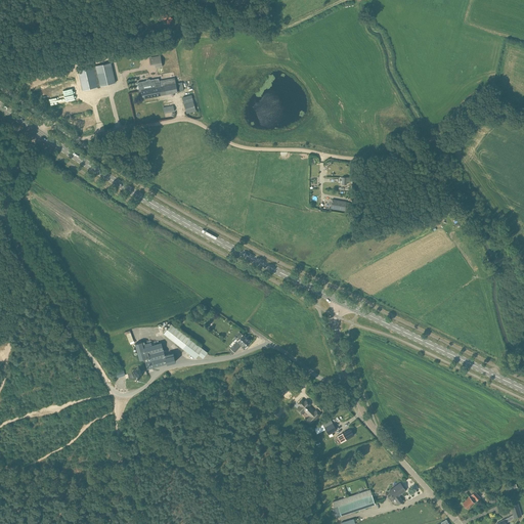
[(163,67),(161,56),(149,57),(150,66),(155,64),(156,68),(163,67)]
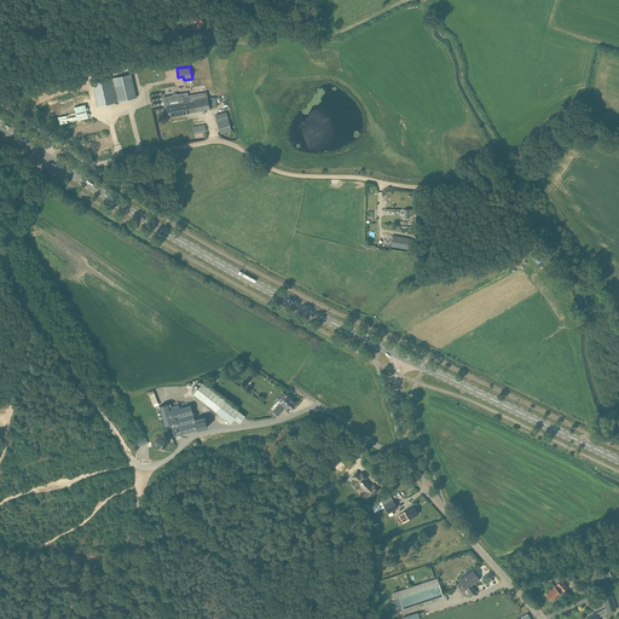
[(137,98),(131,74),(92,82),(98,106),(115,103),(116,102),(119,100),(120,102),(137,98)]
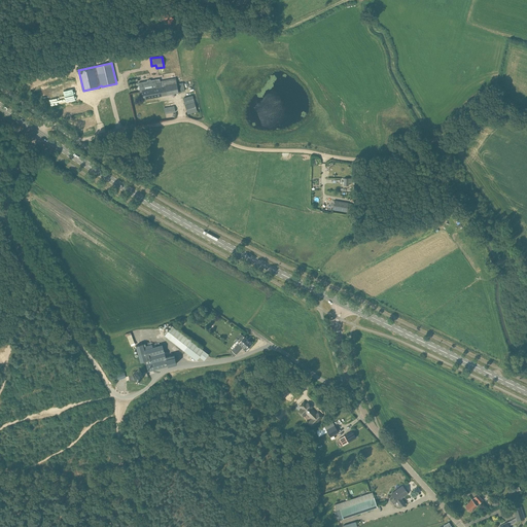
[(160,78),(155,79),(156,88),(159,88),(161,96),(179,93),(178,92),(181,92),(184,91),(183,82),(177,83),(176,78),(160,81),(160,78)]
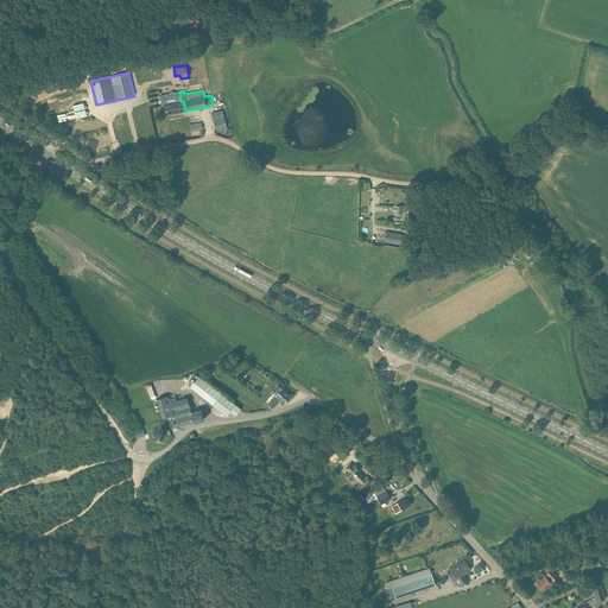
[(165,99),(160,100),(162,106),(164,105),(166,114),(185,111),(183,101),(181,101),(179,92),(175,93),(173,92),(170,93),(170,94),(165,94),(166,99),(165,99)]
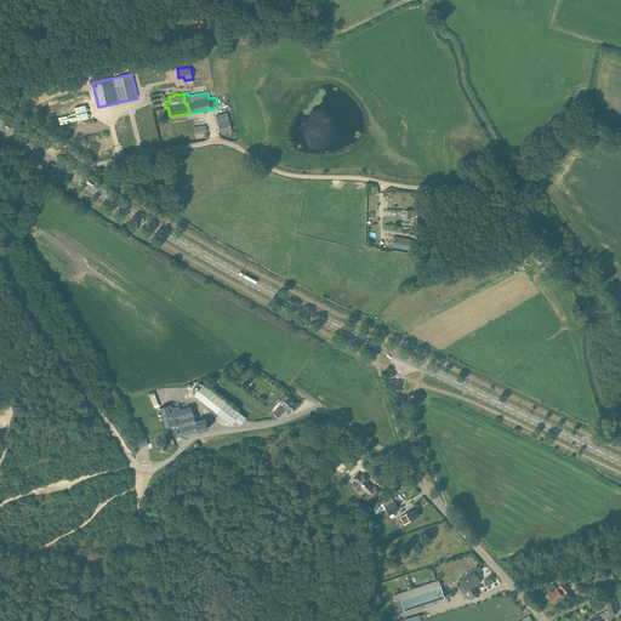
[(232,131),(227,113),(216,115),(222,134),(232,131)]
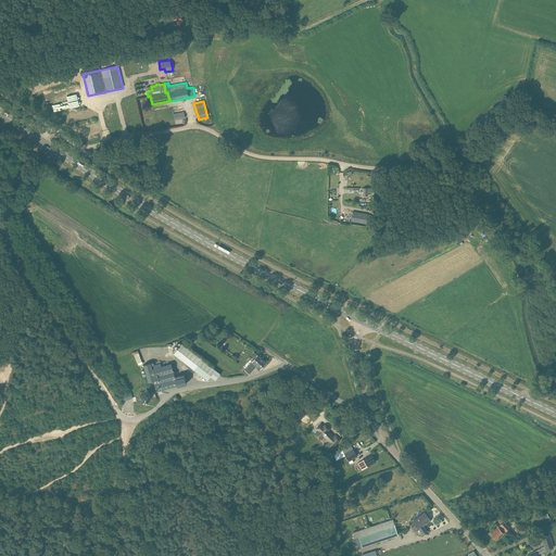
[(374,215),(368,214),(352,211),(351,222),(366,224),(366,223),(373,224),(374,215)]
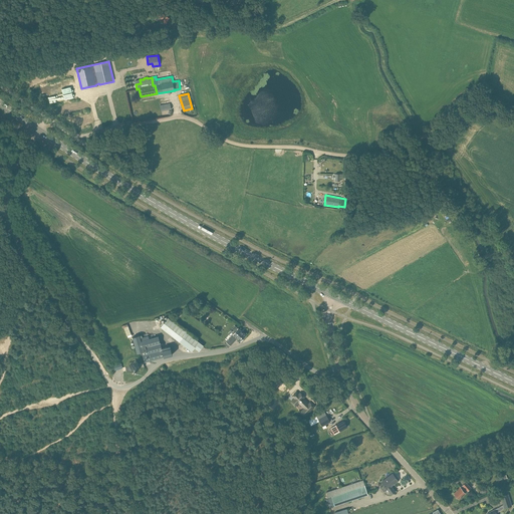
[(444,209),(448,206),(440,196),(436,198),(444,209)]
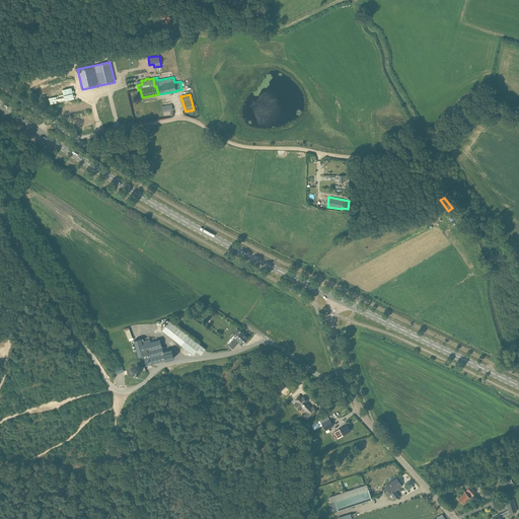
[(206,349),(169,320),(162,329),(177,343),(176,345),(181,348),(183,346),(194,355),(197,351),(202,354),(206,349)]
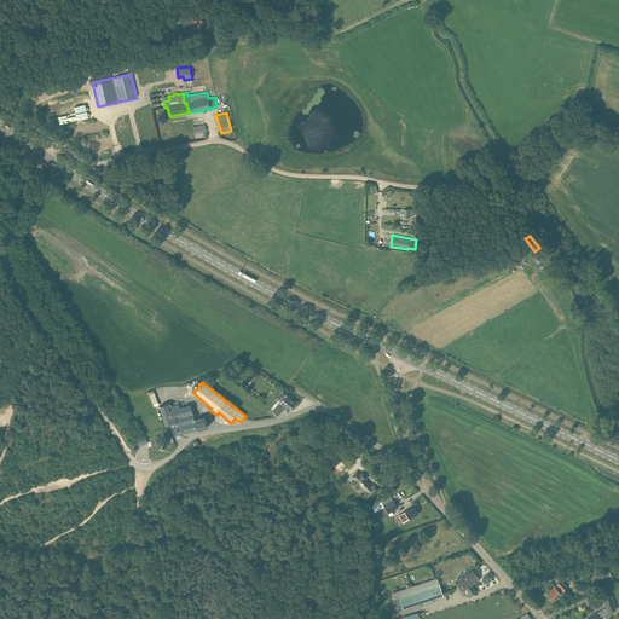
[(275,410),(271,414),(273,417),(275,418),(277,416),(278,416),(285,408),(289,410),(296,403),(287,395),(283,392),(279,397),(275,401),(278,405),(275,410)]
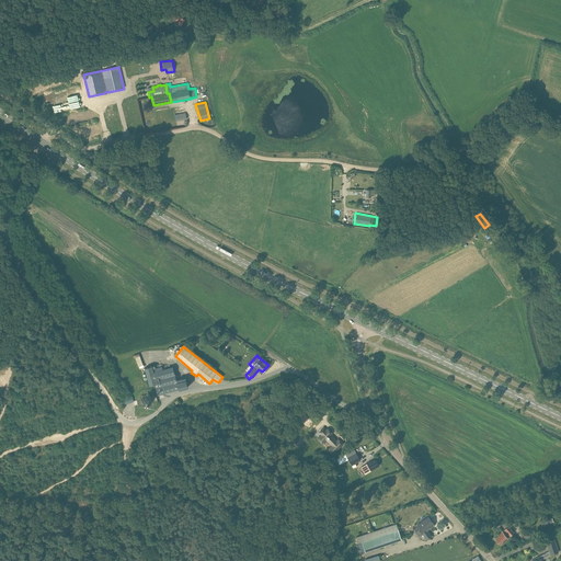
[(152,366),(145,368),(150,386),(153,386),(153,387),(156,387),(158,395),(179,389),(189,387),(185,378),(176,380),(173,367),(163,369),(162,366),(153,369),(152,366)]
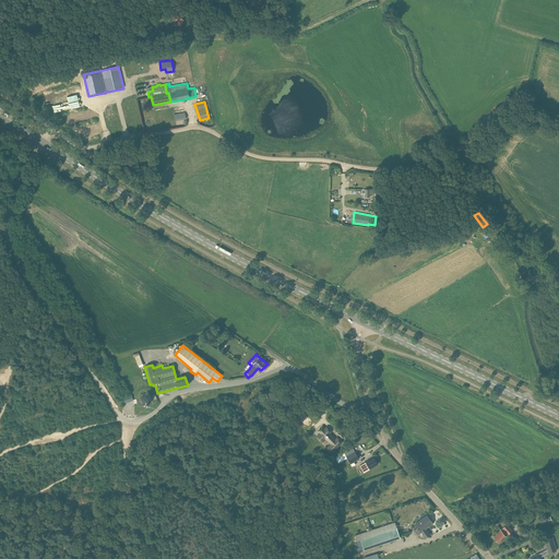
[(142,397),(137,399),(138,403),(143,402),(145,404),(150,403),(152,400),(157,399),(155,394),(151,395),(147,393),(143,394),(142,397)]
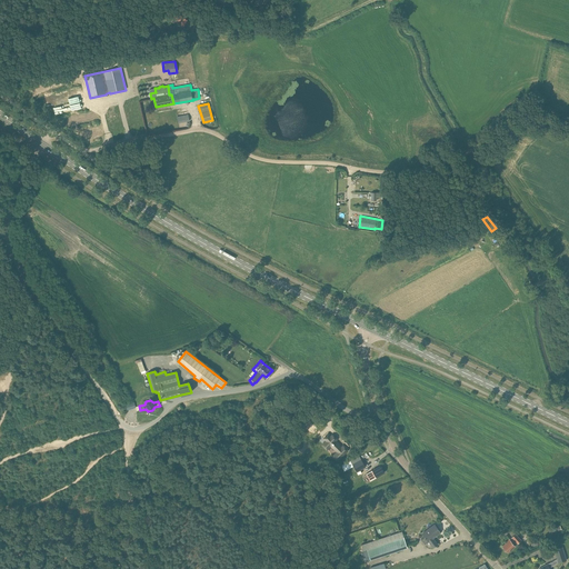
[(313,429),(315,426),(316,426),(318,422),(308,418),(303,429),(308,431),(310,432),(312,433),(315,429),(313,429)]
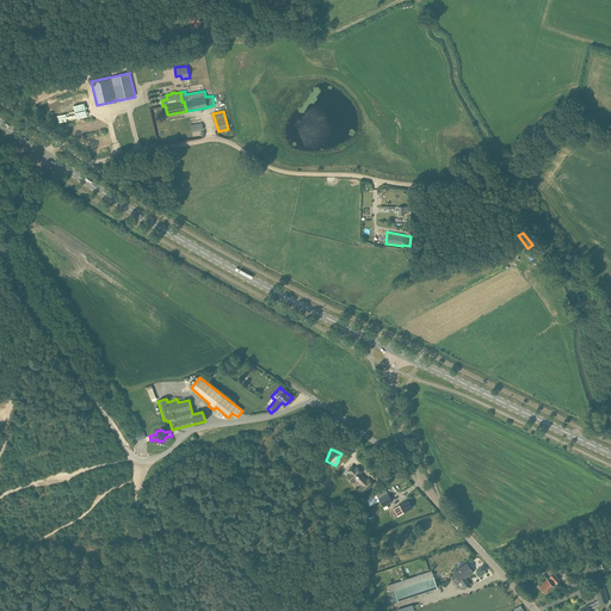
[(352,466),(349,470),(347,470),(362,485),(359,487),(365,493),(374,483),(368,479),(366,480),(360,474),(362,471),(357,467),(355,468),(352,466)]
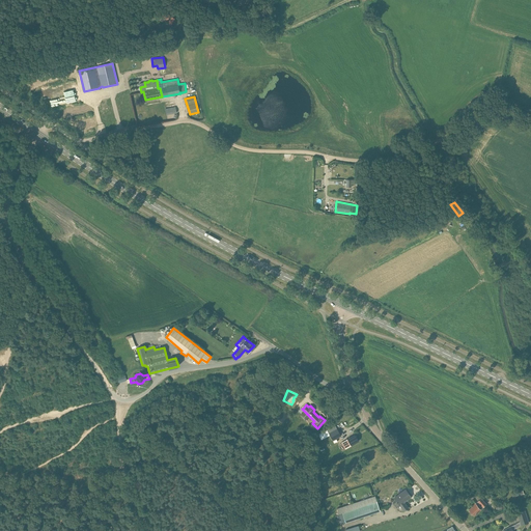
[(341,436),(335,424),(327,429),(333,441),(341,436)]
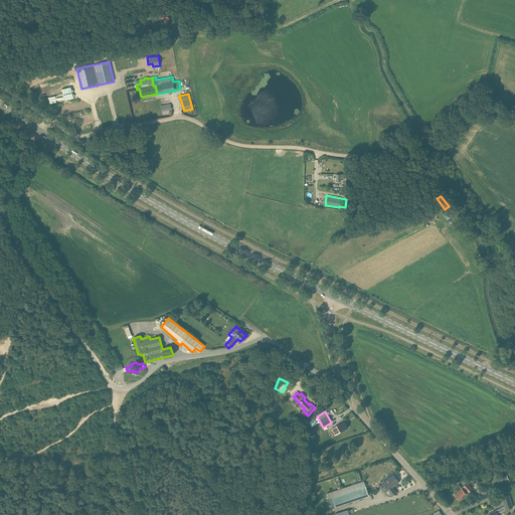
[(348,427),(344,421),(332,428),(336,435),(348,427)]
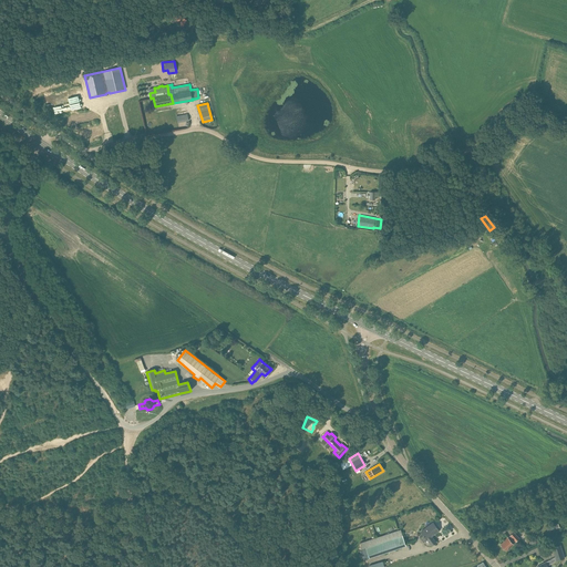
[(439,529),(433,523),(421,532),(423,535),(420,537),(423,542),(428,539),(432,545),(436,542),(431,536),(439,529)]
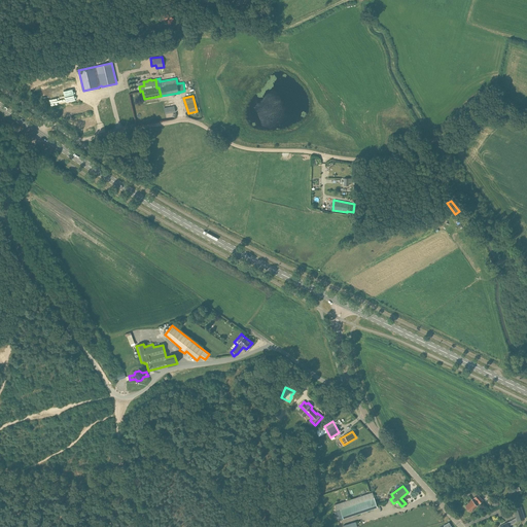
[(339,518),(342,517),(343,519),(378,507),(373,492),(335,504),(337,510),(339,518)]
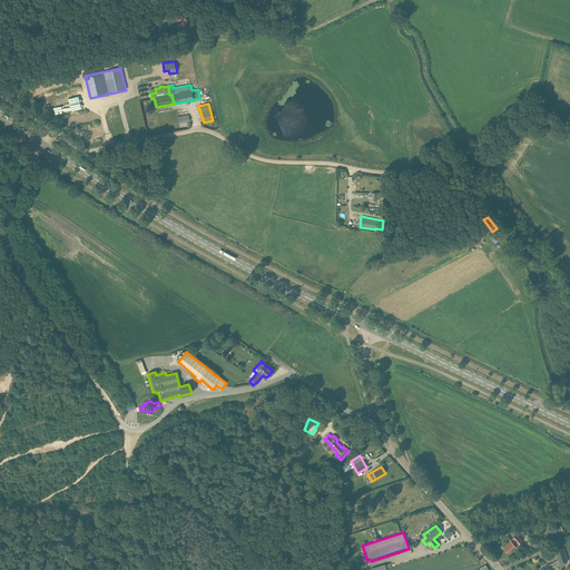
[(510,540),(505,543),(507,544),(503,547),(509,553),(517,547),(522,541),(517,534),(510,540)]
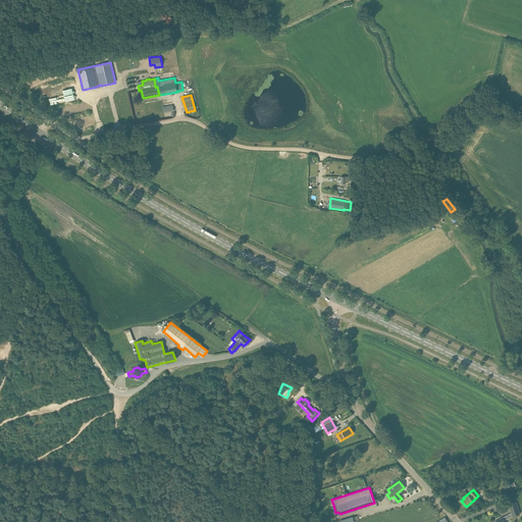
[(504,521),(505,521),(505,520),(511,517),(520,514),(516,502),(509,505),(512,513),(494,521),(493,521),(504,521)]
